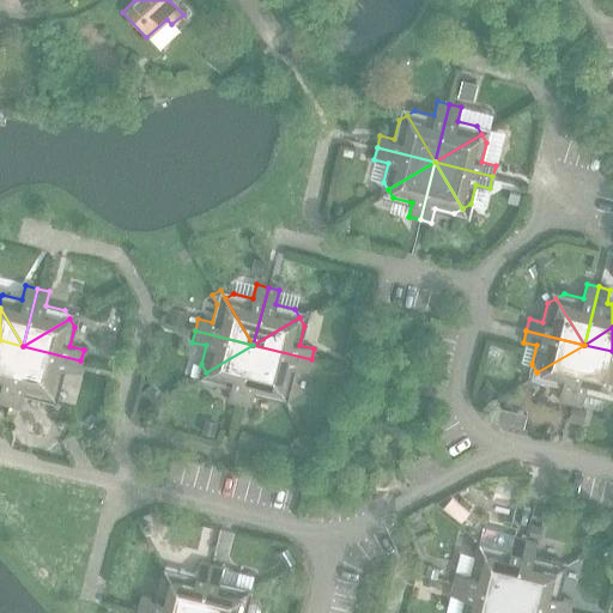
[(0,359),(23,346),(0,340),(0,359)]
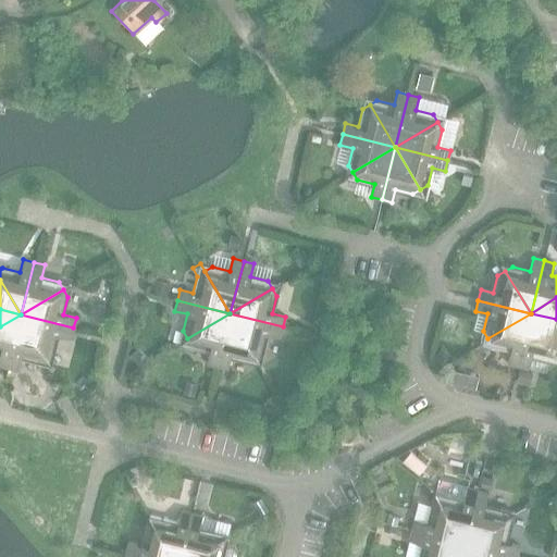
[(206,363),(217,366),(230,313),(187,338),(192,346),(209,350),(206,363)]
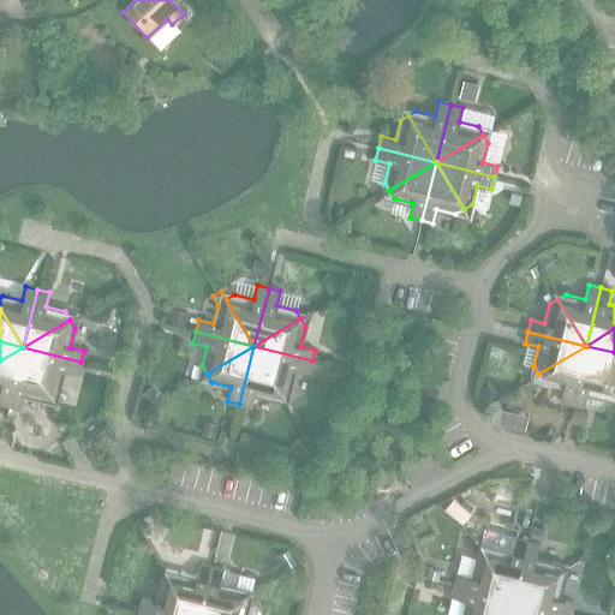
[(274,398),(281,393),(254,346),(239,404),(251,407),(255,393),(274,398)]
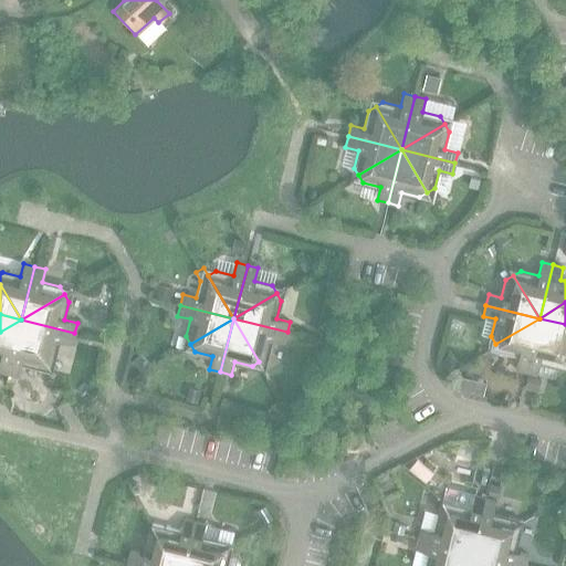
[(284,343),(287,332),(233,318),(259,362),(266,357),(271,339),(284,343)]
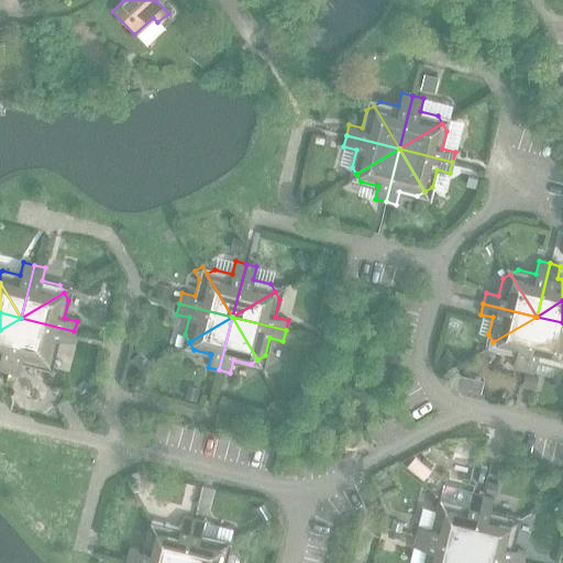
[(512,367),(523,370),(537,317),(493,342),(497,350),(516,354),(512,367)]
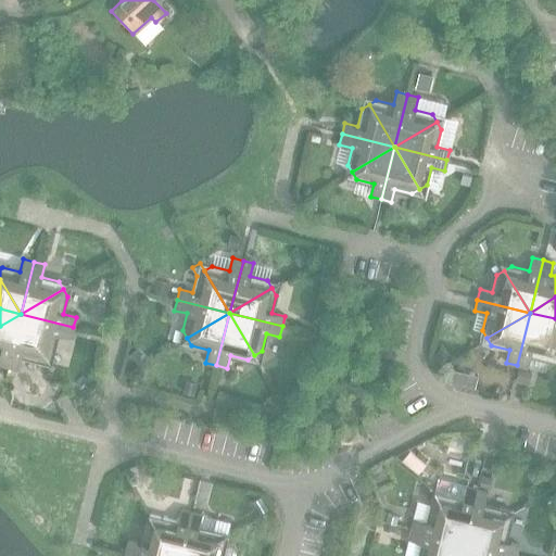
[(547,359),(555,355),(530,313),(517,365),(527,368),(530,355),(547,359)]
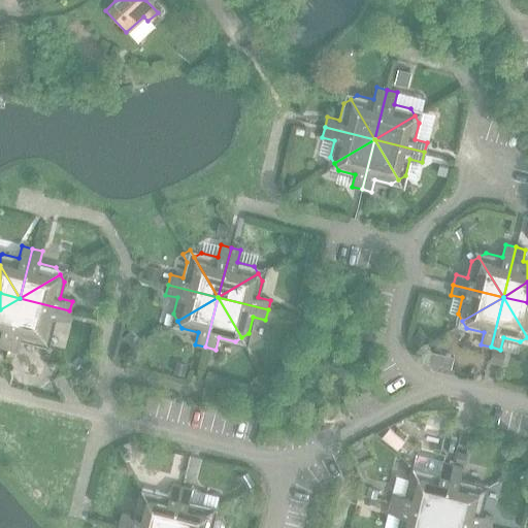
[(527,302),(503,297),(527,337),(527,336),(527,302)]
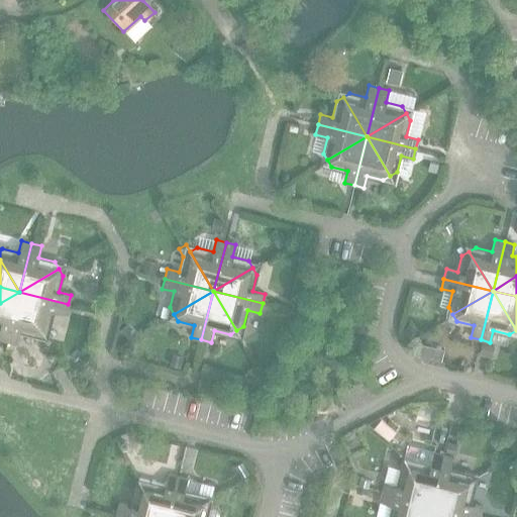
[(0,338),(7,340),(19,292),(0,303),(0,338)]
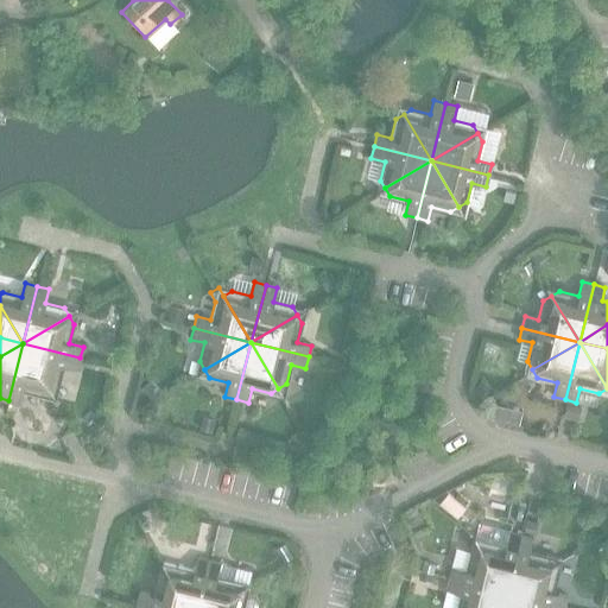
[(42,394),(50,390),(23,343),(8,400),(19,404),(23,390),(42,394)]
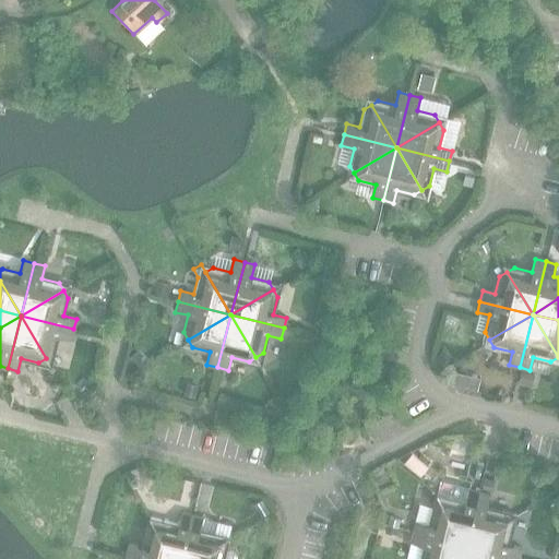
[(71,340),(73,329),(21,316),(46,358),(54,354),(58,336),(71,340)]
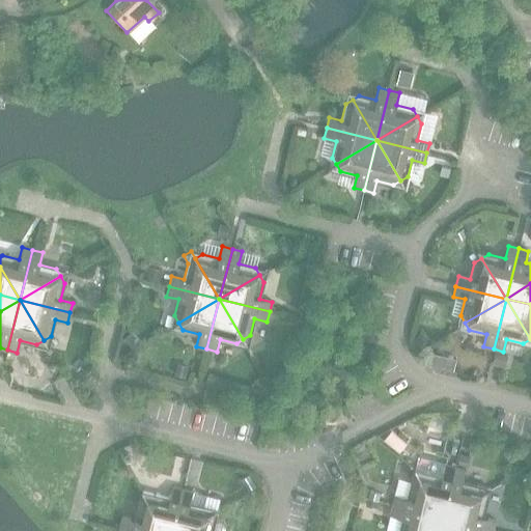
[(440,367),(443,354),(429,351),(425,364),(440,367)]
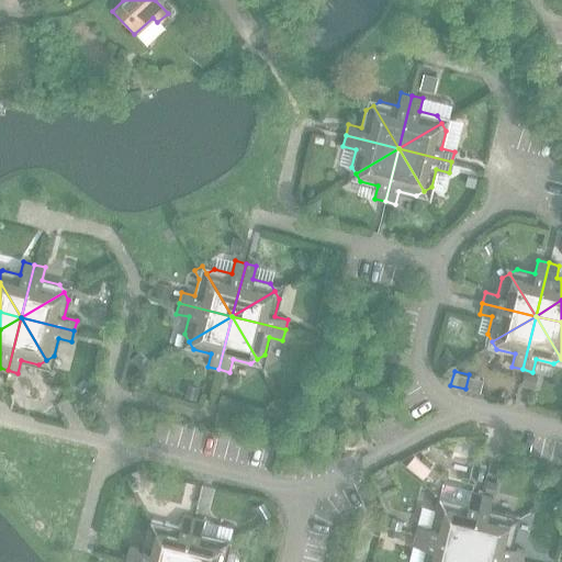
[(468,548),(481,494),(471,492),(468,505),(450,501),(442,505),(468,548)]
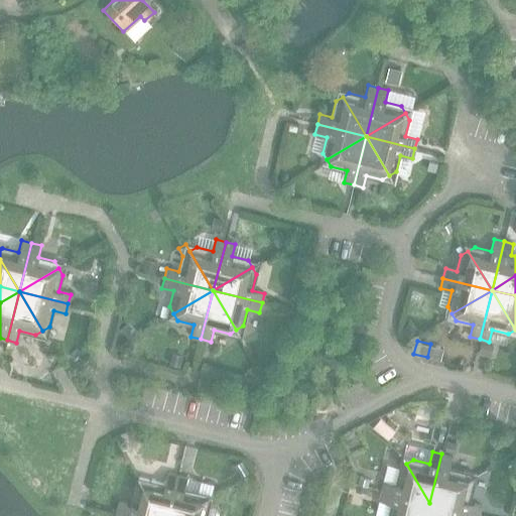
[(429,503),(470,479),(465,473),(448,469),(452,457),(441,454),(429,503)]
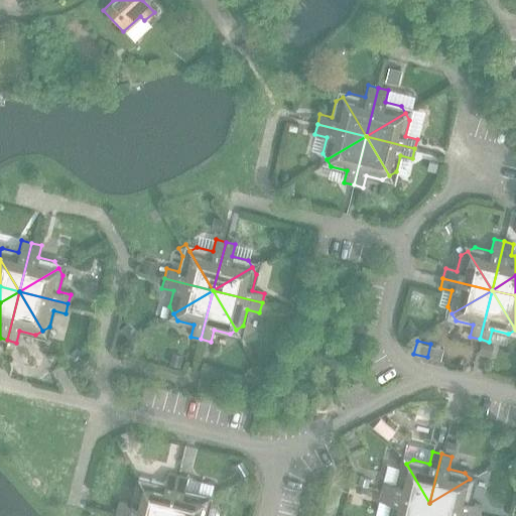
[(381,491),(429,503),(406,464),(399,468),(395,484),(383,481),(381,491)]
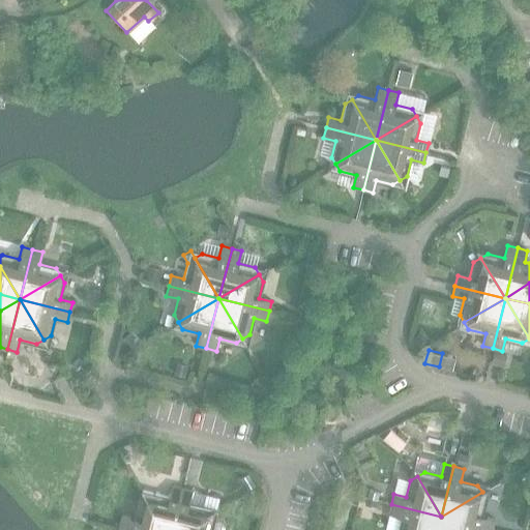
[(164,529),(171,529),(182,488),(172,486),(169,497),(152,493),(145,497),(164,529)]
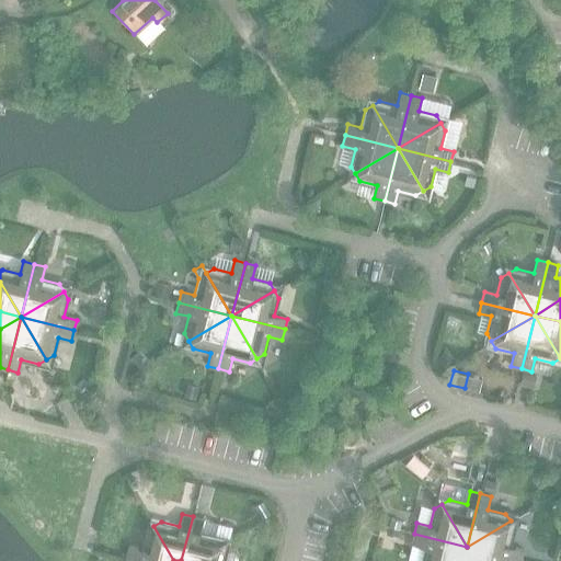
[(181,560),(193,560),(222,544),(218,536),(201,531),(203,519),(193,516),(181,560)]
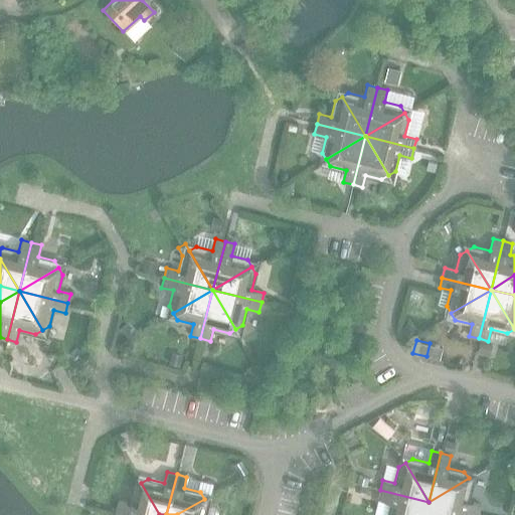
[(454,508),(478,514),(480,504),(469,501),(473,485),(469,478),(428,502),(454,508)]
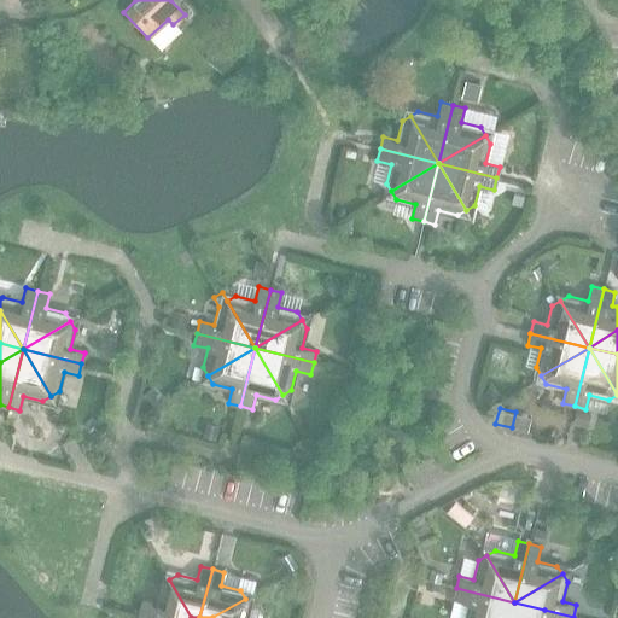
[(139,613),(159,617),(191,617),(169,579),(161,586),(156,605),(141,601),(139,613)]
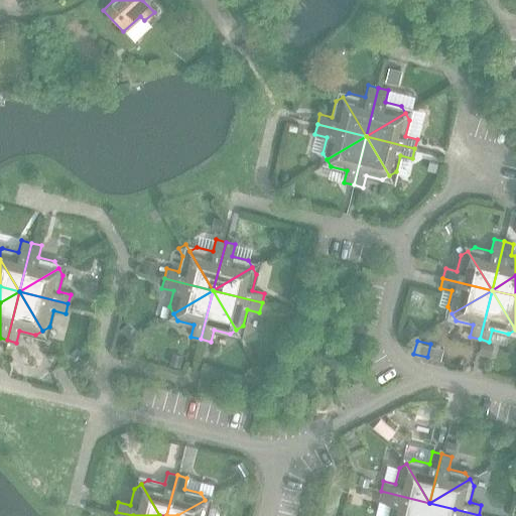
[(407,515),(429,503),(381,491),(378,501),(390,503),(386,515),(407,515)]
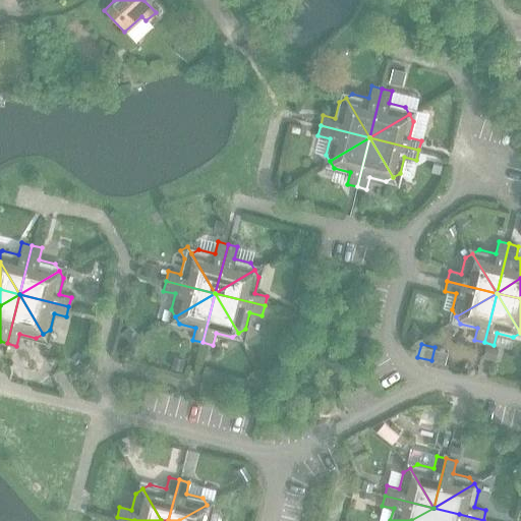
[(179,520),(208,520),(211,512),(207,505),(179,520)]
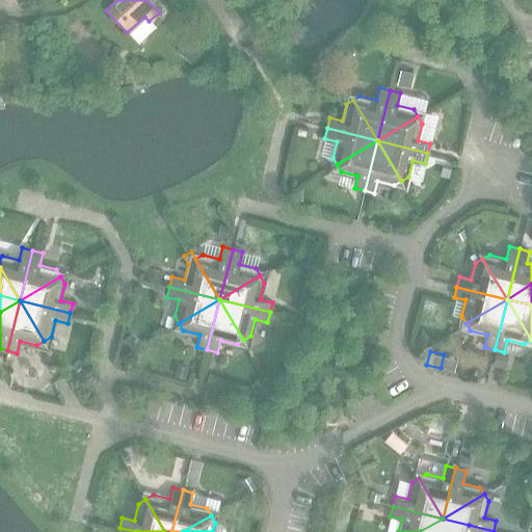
[(440,531),(443,519),(420,531),(440,531)]
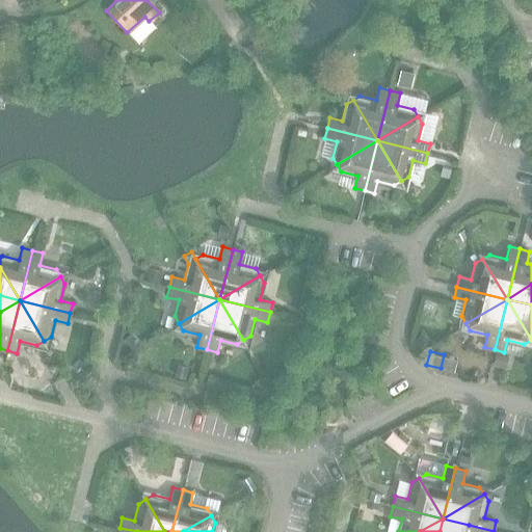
[(451,531),(443,519),(440,531),(451,531)]
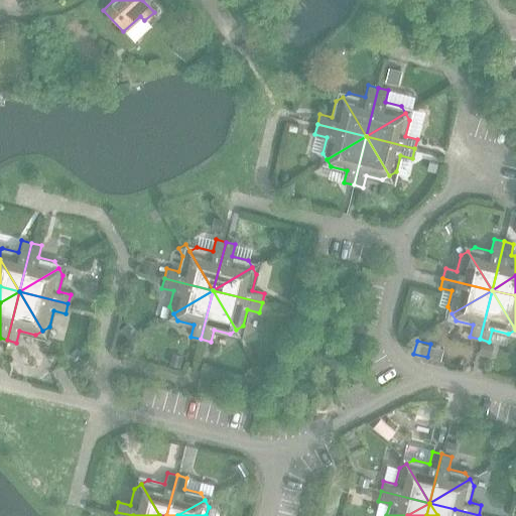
[(478,515),(479,515),(455,509),(429,503),(437,515),(478,515)]
